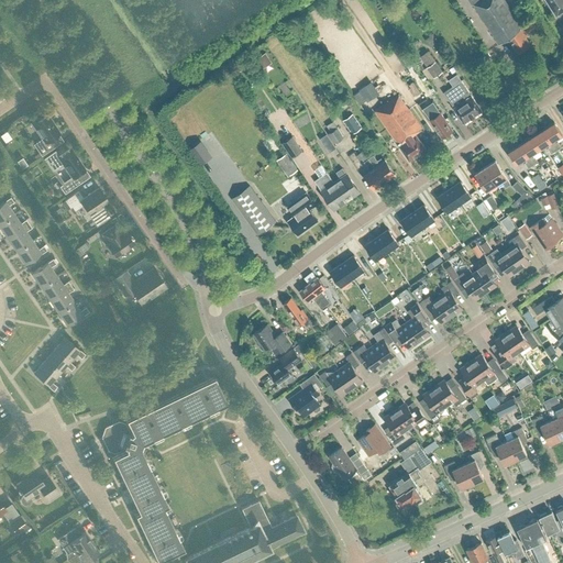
[(522,26),(521,24),(504,0),(470,0),(499,43),(508,37),(518,52),(519,51),(521,51),(523,50),(525,47),(530,43),(526,36),(528,34),(522,28),(522,26)]
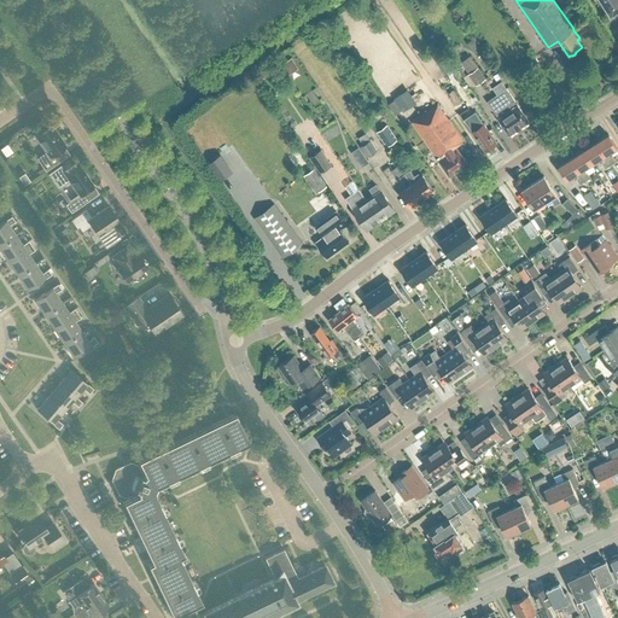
[(617,0),(601,0),(607,9),(606,9),(611,16),(617,11),(617,10),(617,9),(617,0)]
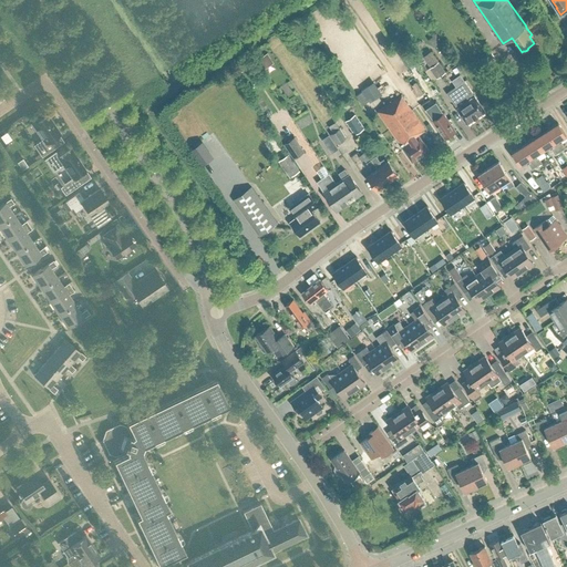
[(430,76),(432,80),(445,71),(439,60),(437,61),(431,50),(422,55),(430,66),(428,69),(422,62),(420,63),(430,76)]
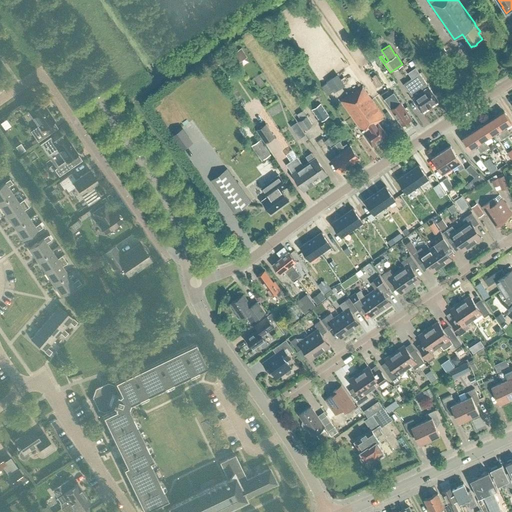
[(239,62),(247,56),(241,47),(233,53),(239,62)]
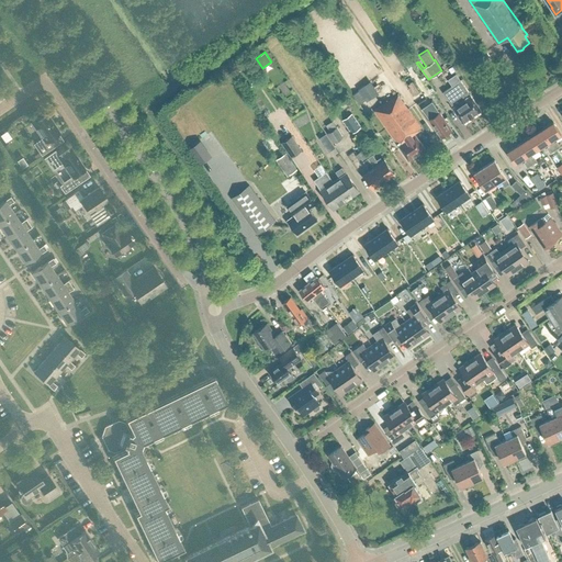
[(232,64),(235,68),(249,59),(246,55),(232,64)]
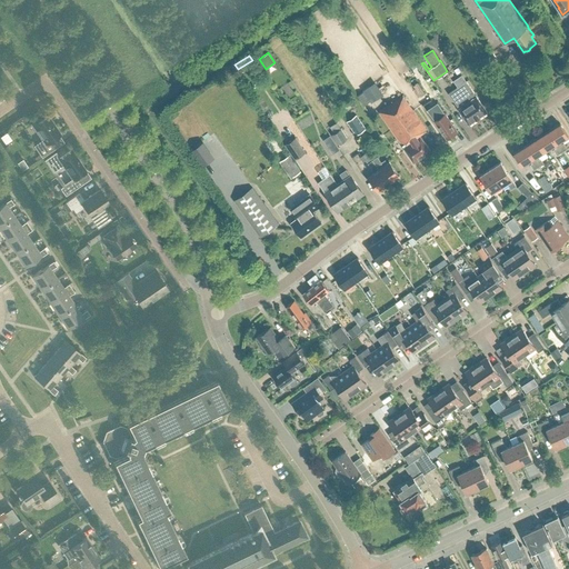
[(468,123),(487,110),(466,80),(465,80),(461,75),(455,79),(456,81),(450,86),(452,89),(448,92),(459,108),(458,108),(468,123)]
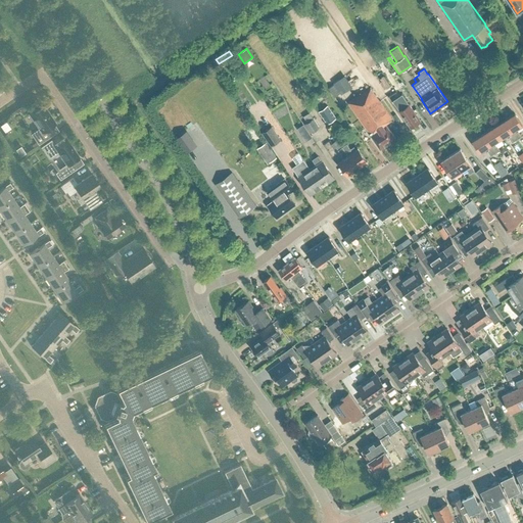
[(340,94),(346,90),(340,81),(334,85),(340,94)]
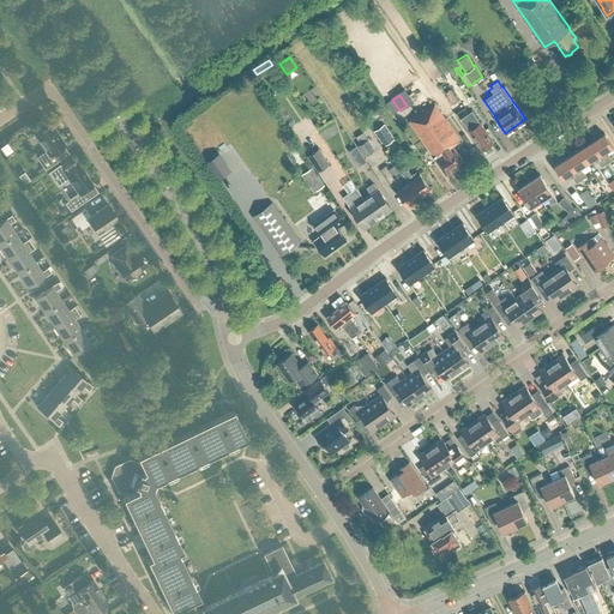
[(398,109),(391,98),(385,102),(392,113),(398,109)]
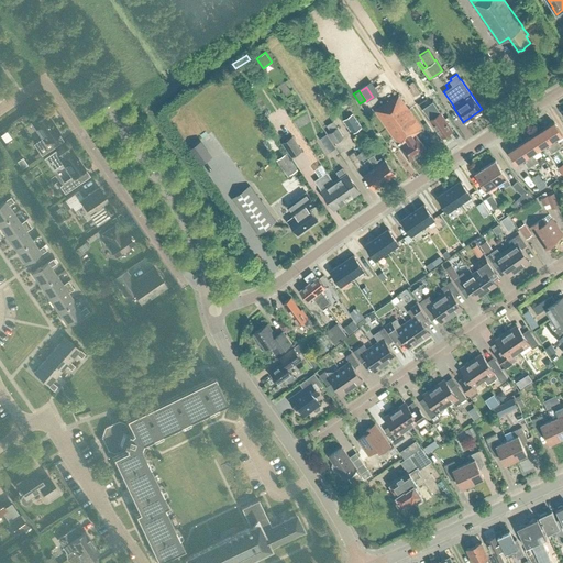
[(409,159),(426,148),(415,132),(422,128),(398,94),(375,110),(409,159)]
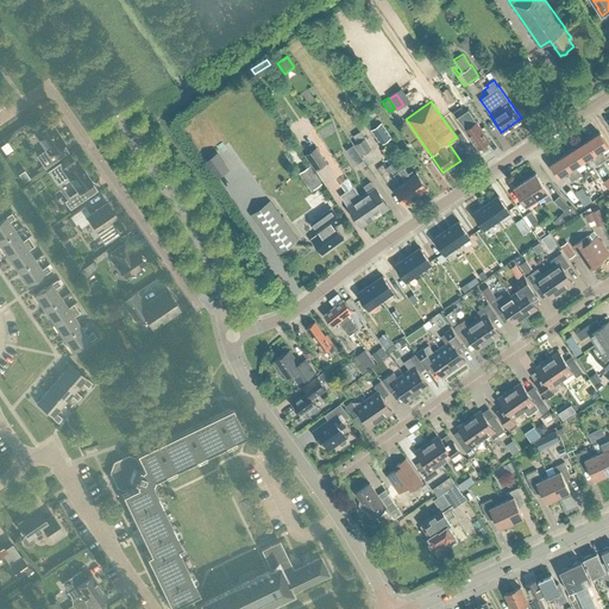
[(468,110),(457,117),(459,120),(478,148),(489,140),(489,139),(476,121),(470,112),(468,110)]
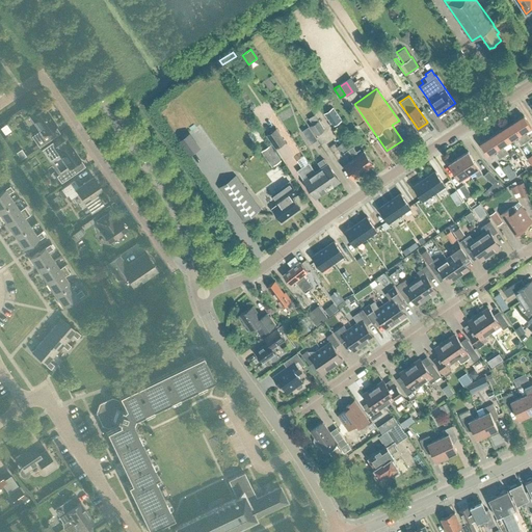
[(59,133),(54,126),(56,125),(43,106),(29,115),(40,131),(31,136),(38,147),(59,133)]
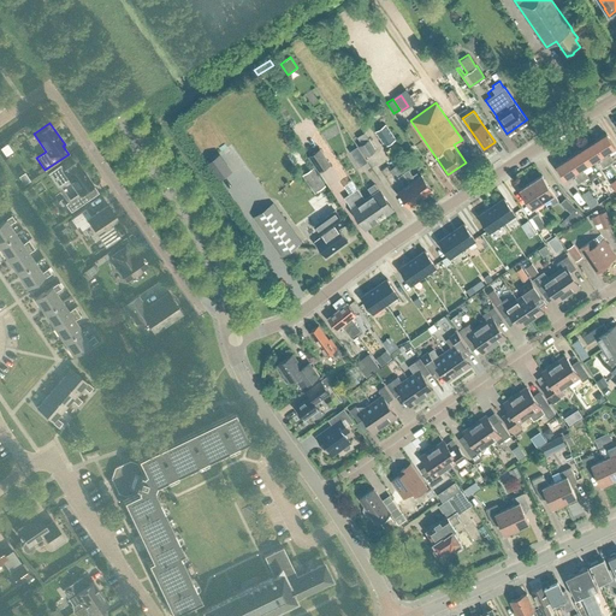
[(395,138),(384,124),(374,131),(384,146),(395,138)]
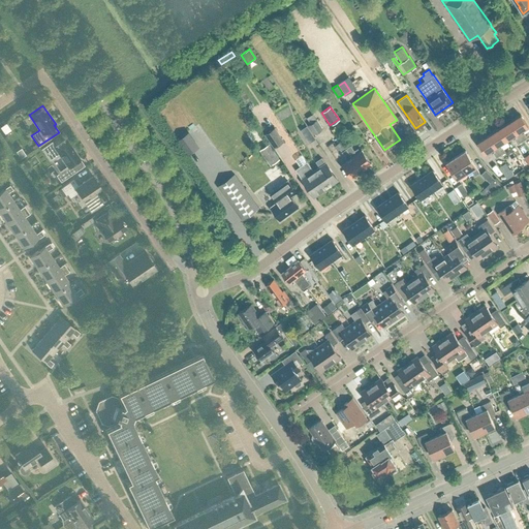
[(521,114),(509,121),(523,141),(527,137),(524,132),(522,133),(520,130),(528,125),(521,114)]
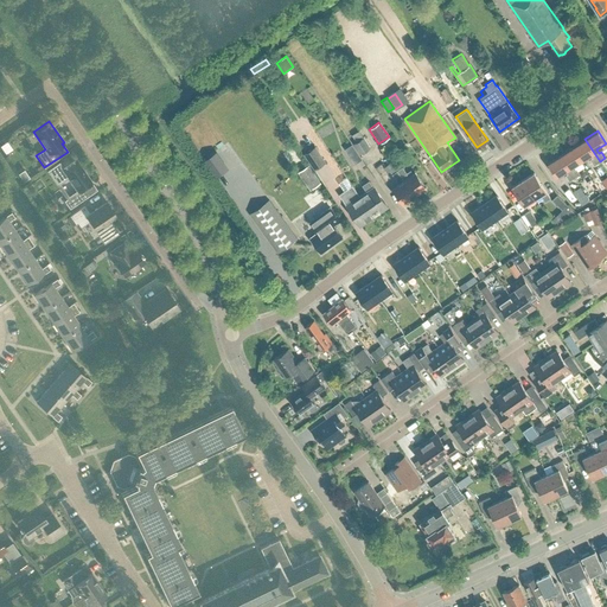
[(360,153),(370,147),(363,135),(353,142),(360,153)]
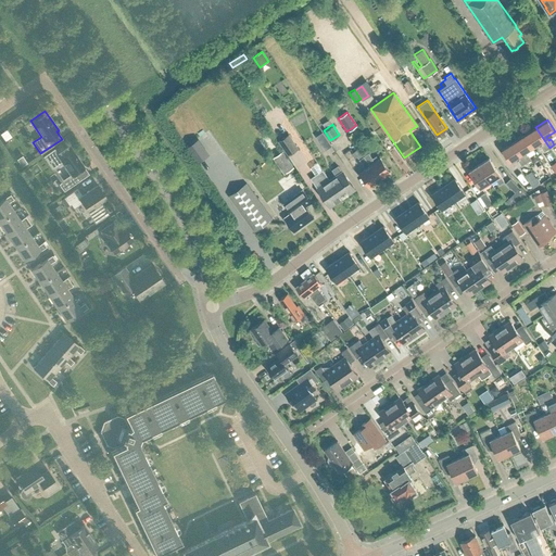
[(535,127),(525,135),(532,147),(541,141),(542,144),(541,146),(544,151),(550,148),(535,127)]
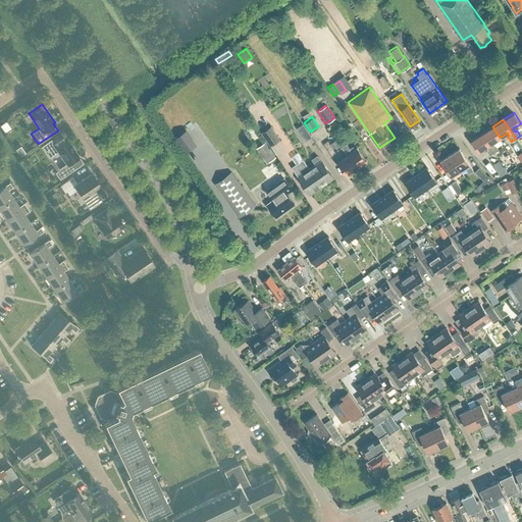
[(305,141),(311,137),(303,123),(297,127),(305,141)]
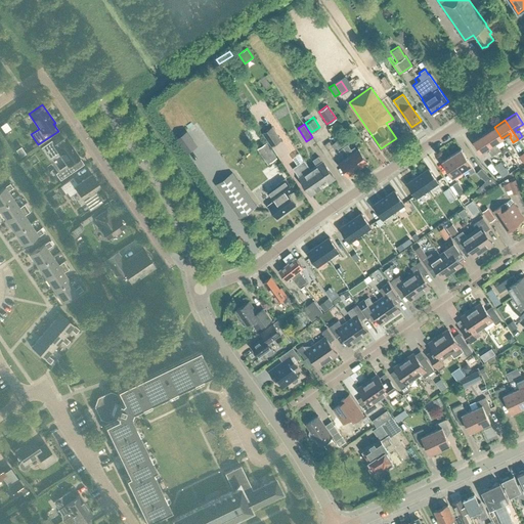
[(280,139),(271,125),(262,132),(271,145),(280,139)]
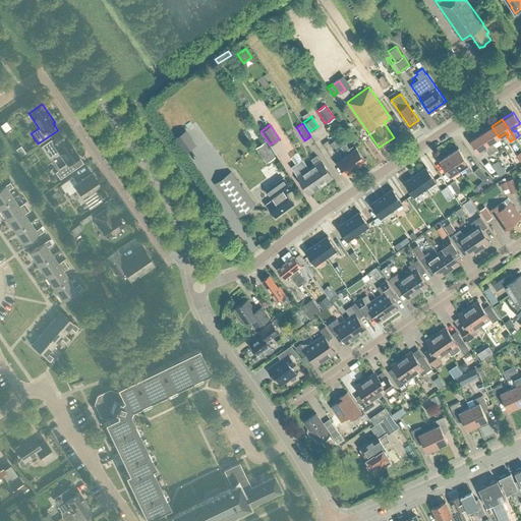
[(499,137),(491,126),(480,133),(494,152),(498,149),(495,143),(493,145),(491,142),(499,137)]
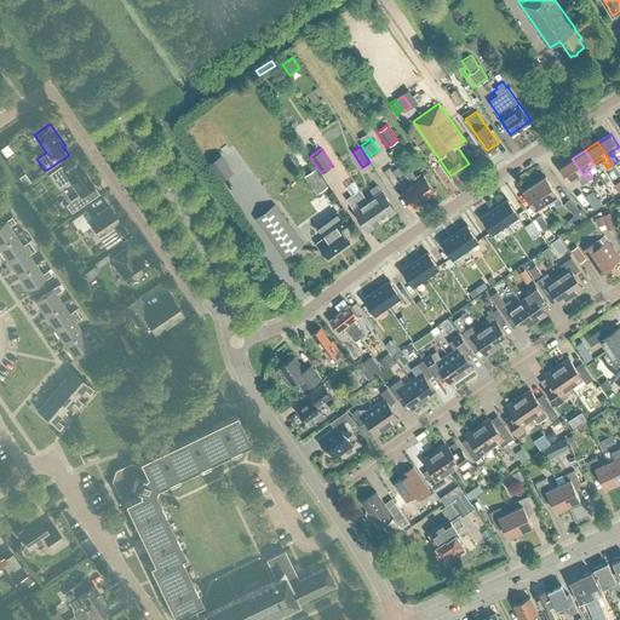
[(220,153),(208,162),(211,166),(222,179),(231,173),(234,171),(220,153)]
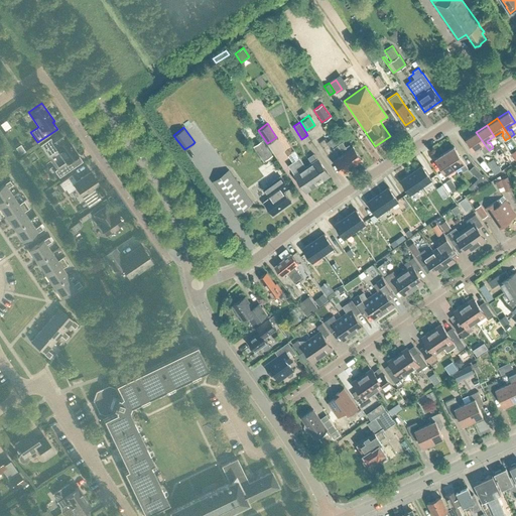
[(489,150),(476,132),(466,138),(473,149),(481,144),(483,147),(481,148),(484,153),(489,150)]
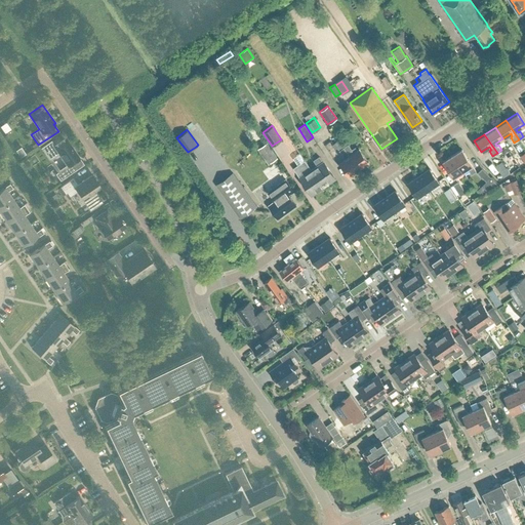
[(50,142),(41,148),(49,159),(57,153),(67,165),(55,173),(59,180),(75,170),(71,163),(79,158),(65,137),(52,146),(50,142)]
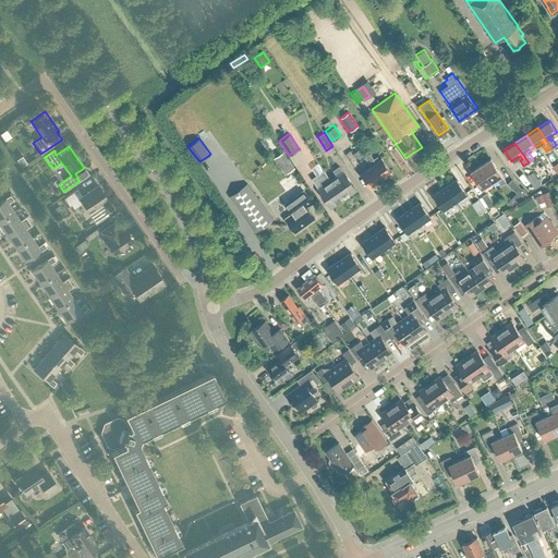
[(364,156),(360,149),(359,148),(352,154),(356,158),(358,157),(360,159),(364,156)]
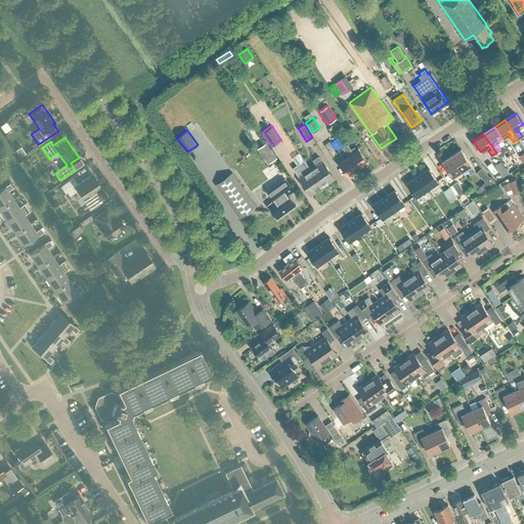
[(277,157),(266,141),(257,147),(268,164),(277,157)]
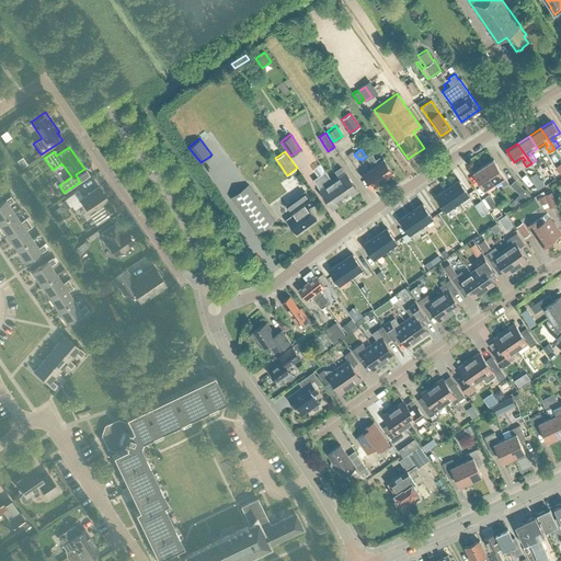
[(379,157),(375,160),(371,155),(367,158),(384,180),(393,173),(384,159),(381,160),(379,157)]
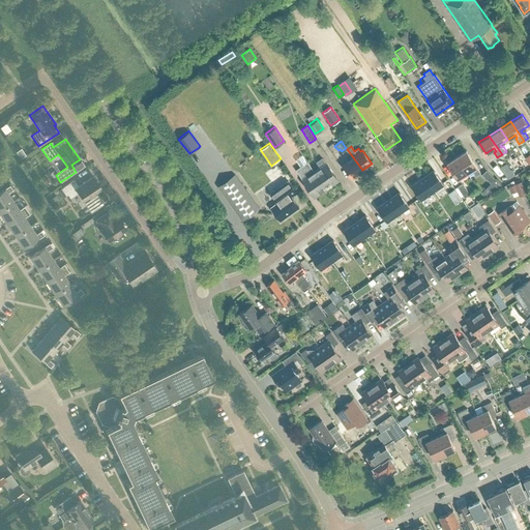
[(362,170),(347,149),(342,152),(346,157),(348,156),(350,159),(343,165),(352,177),(362,170)]
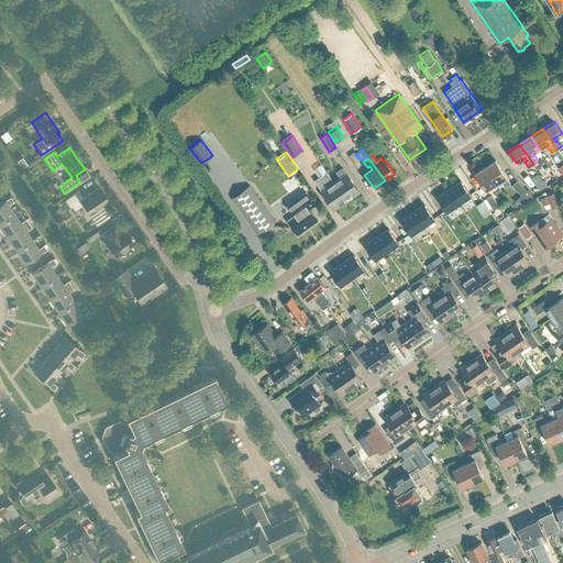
[(496,184),(507,177),(495,159),(485,166),(496,184)]
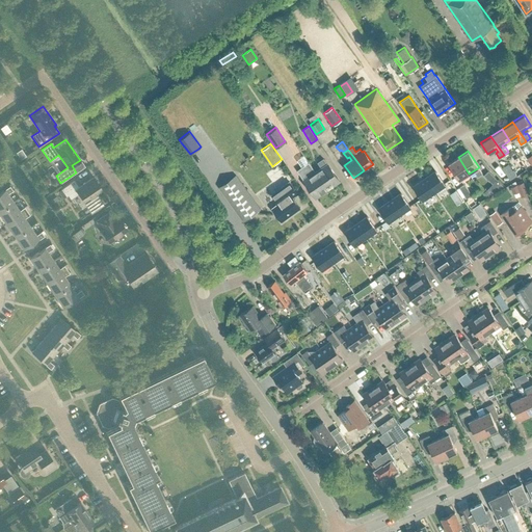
[(469,174),(458,157),(449,163),(459,180),(469,174)]
